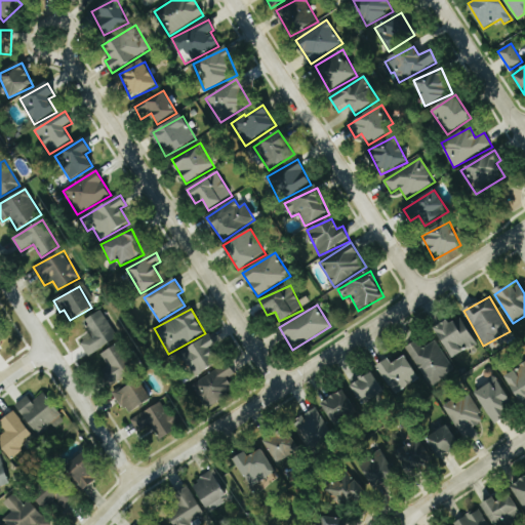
[(85,320),(94,333),(80,344),(89,357),(118,337),(101,310),(85,320)]
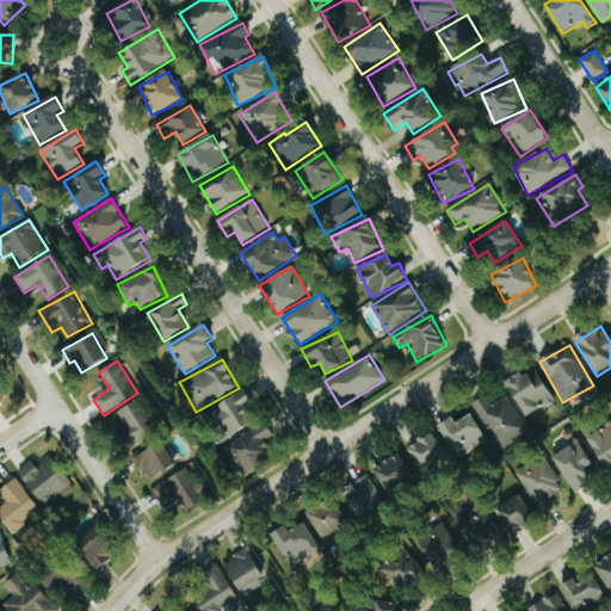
[(507,381),(524,418),(554,403),(538,370),(524,376),(523,374),(507,381)]
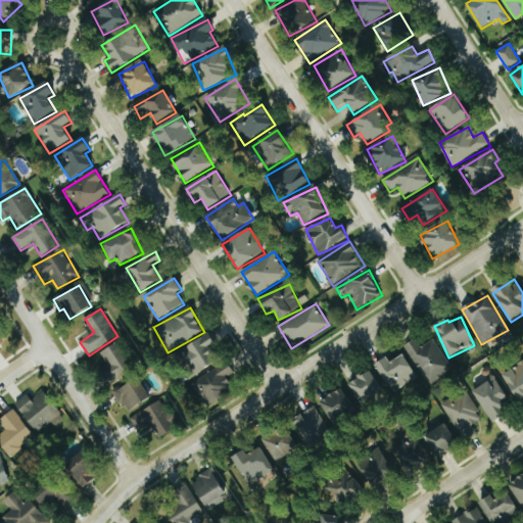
[(216,343),(209,334),(178,351),(192,377),(219,363),(210,346),(216,343)]
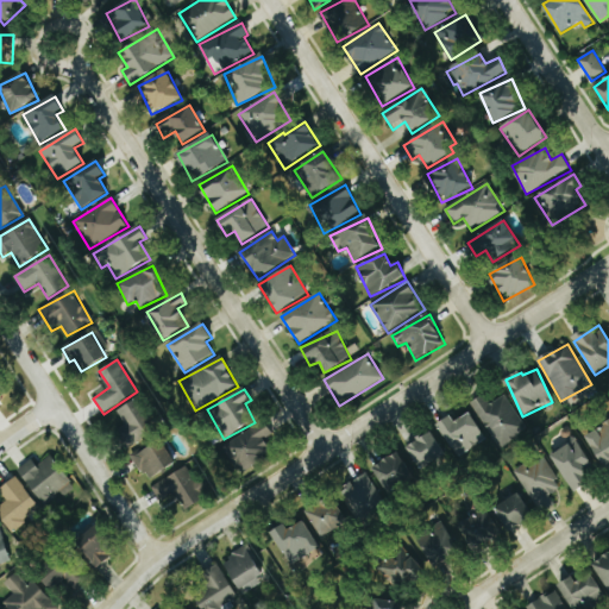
[(472,403),(500,449),(528,432),(506,395),(491,405),(485,395),(472,403)]
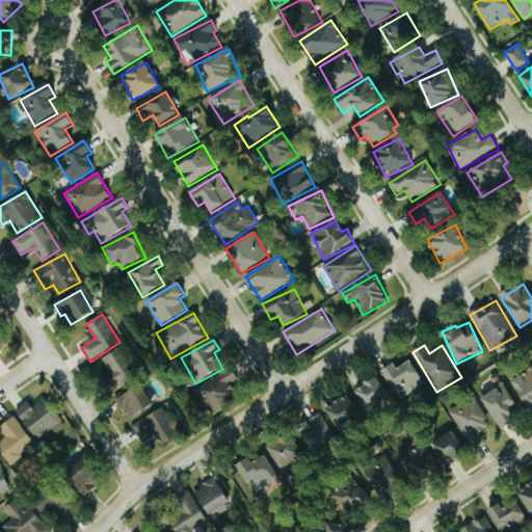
[(102,358),(109,371),(102,375),(112,392),(137,377),(120,348),(102,358)]
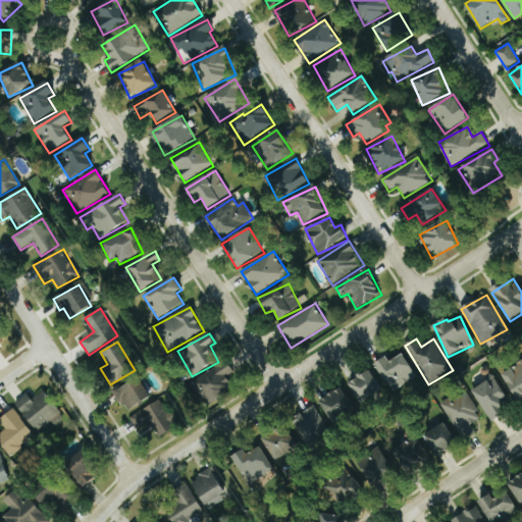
[(386,357),(375,365),(394,393),(418,376),(403,355),(390,363),(386,357)]
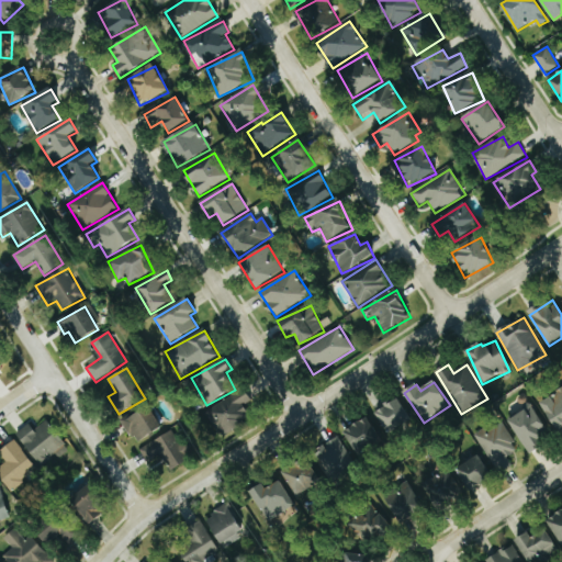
[(224,436),(253,418),(244,406),(251,401),(244,389),(209,411),(224,436)]
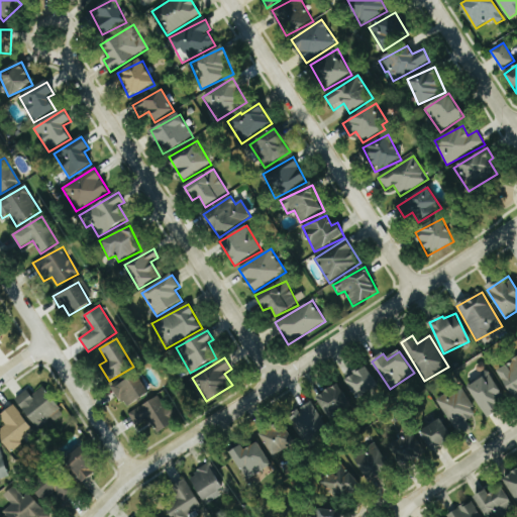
[(516,357),(498,369),(512,398),(516,395),(516,357)]
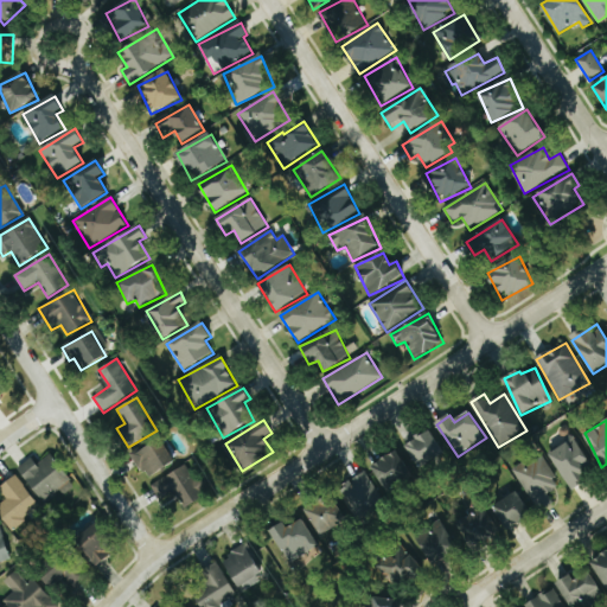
[(406,446),(420,471),(445,455),(430,432),(406,446)]
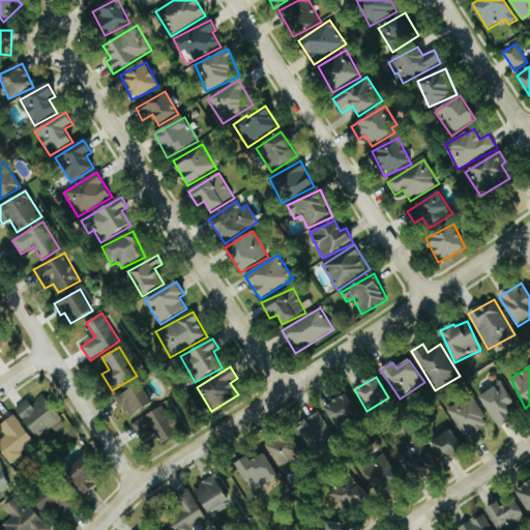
[(129,417),(153,403),(140,382),(116,398),(129,417)]
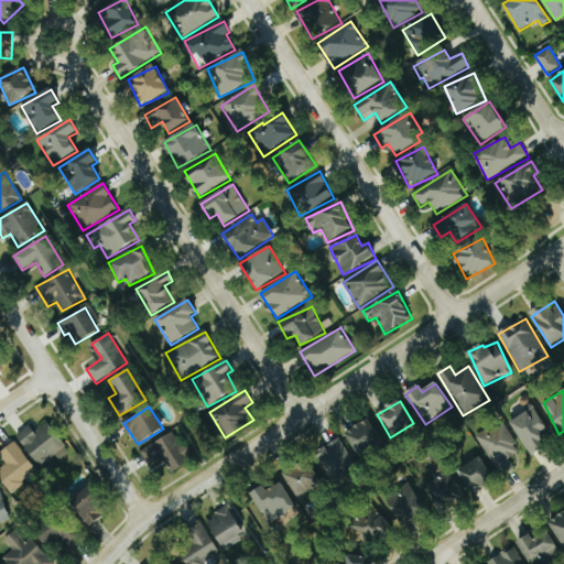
[(529,454),(550,444),(543,433),(548,432),(535,407),(512,419),(529,454)]
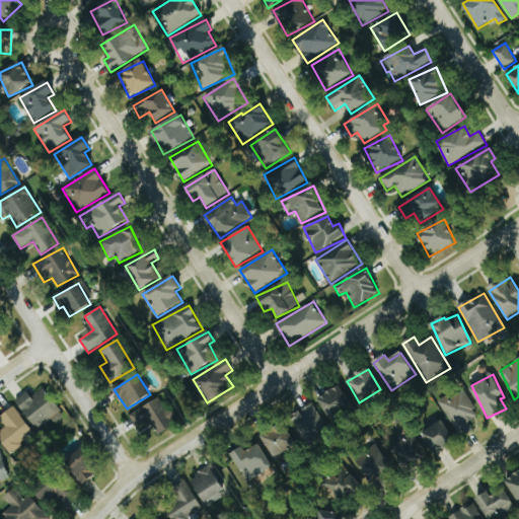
[(318,399),(331,423),(354,410),(341,386),(318,399)]
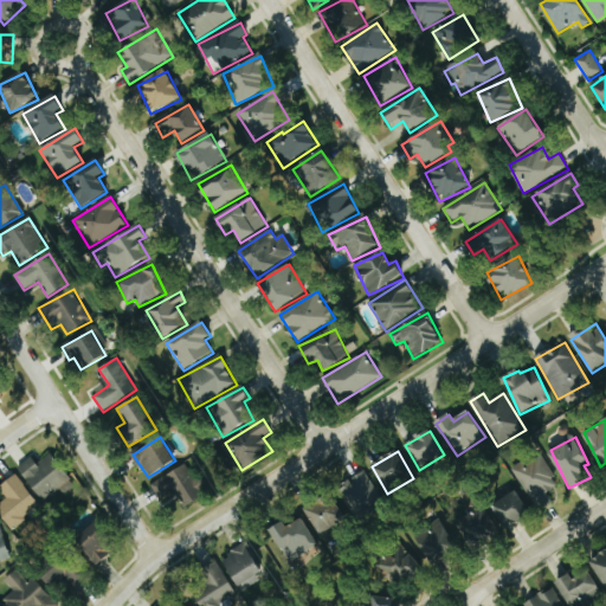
[(513,470),(539,509),(552,501),(547,492),(560,484),(540,452),(513,470)]
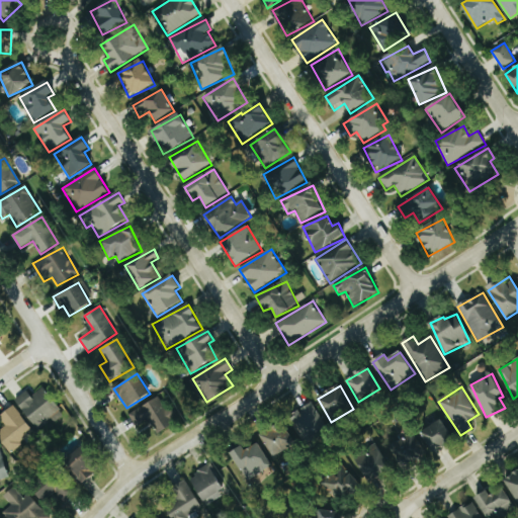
[(31,397),(27,391),(15,401),(38,429),(53,418),(56,422),(65,414),(42,387),(31,397)]
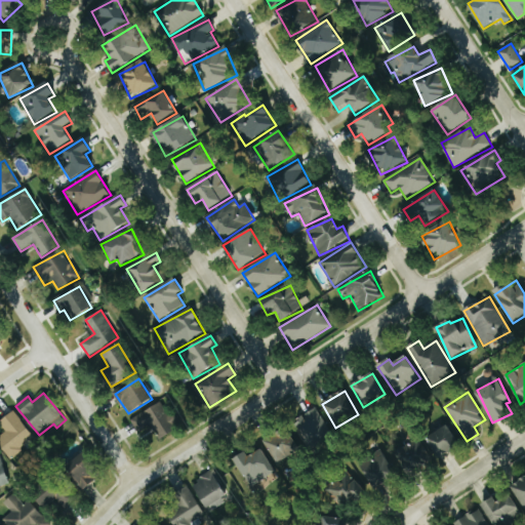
[(154,429),(161,439),(179,428),(163,401),(131,419),(142,437),(154,429)]
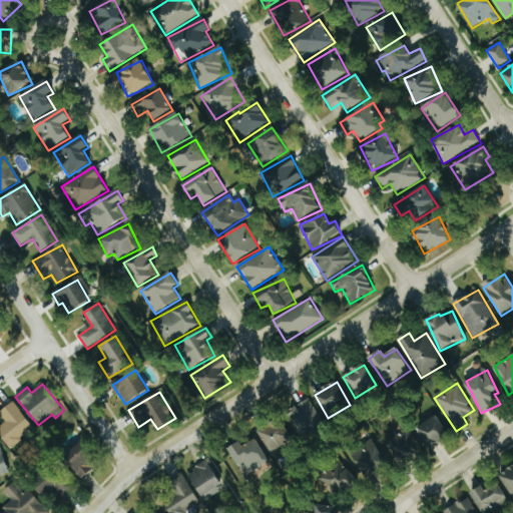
[(325,424),(309,398),(286,412),(302,438),(325,424)]
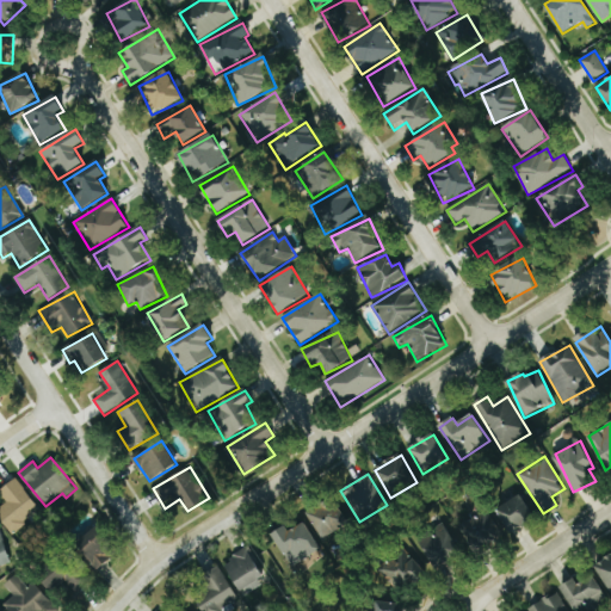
[(0,517),(12,534),(42,512),(17,477),(0,489),(0,491),(8,503),(0,507),(0,517)]
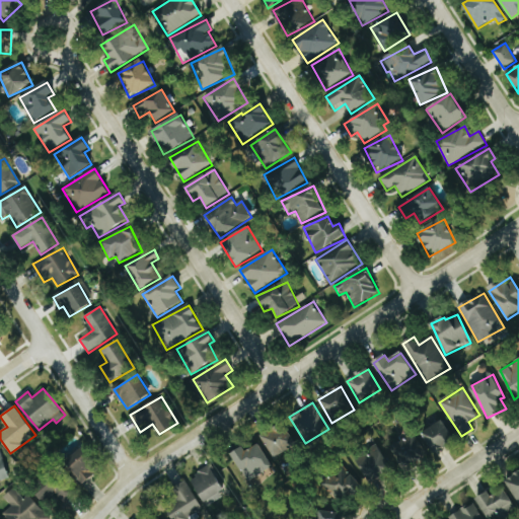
[(454,441),(443,421),(422,432),(433,453),(454,441)]
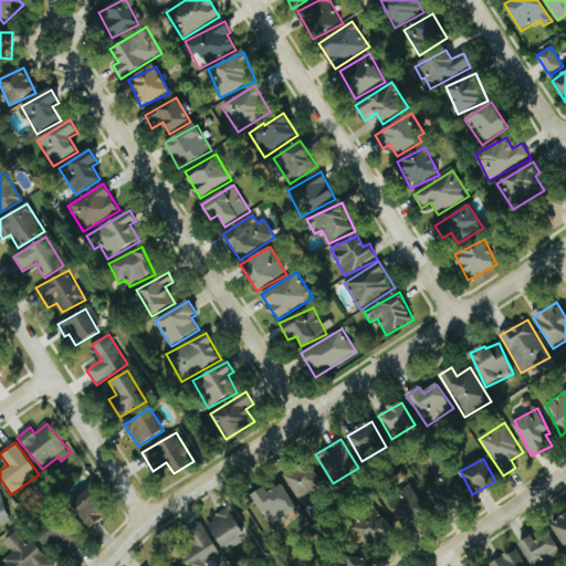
[(300,499),(323,485),(310,460),(285,473),(300,499)]
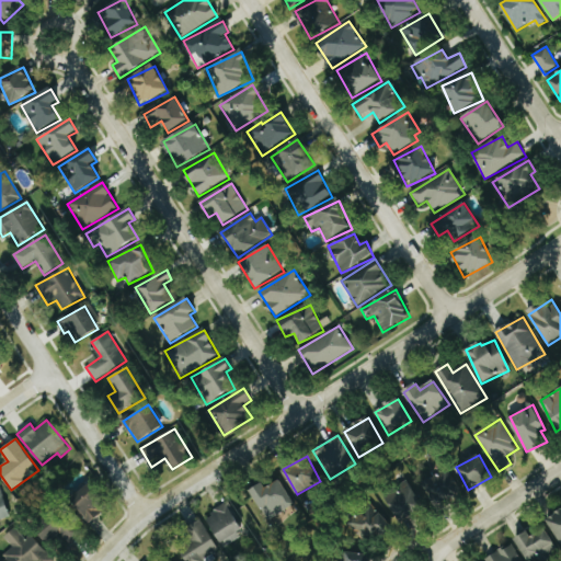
[(460,491),(447,467),(427,479),(441,502),(460,491)]
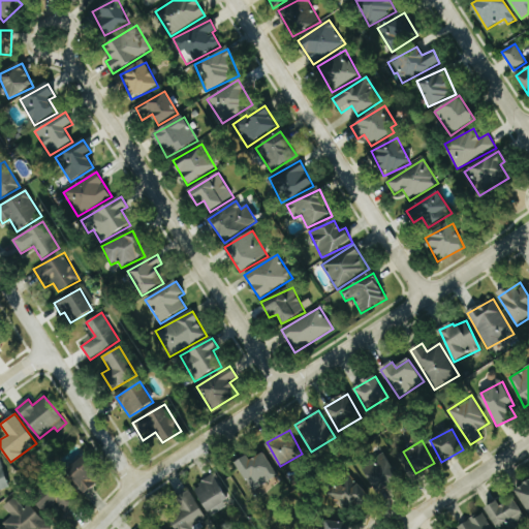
[(253,490),(278,473),(265,452),(251,460),(247,455),(236,462),(253,490)]
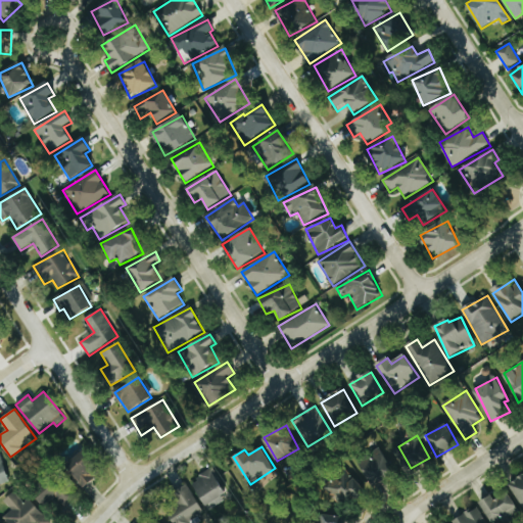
[(395,473),(381,448),(359,462),(373,486),(395,473)]
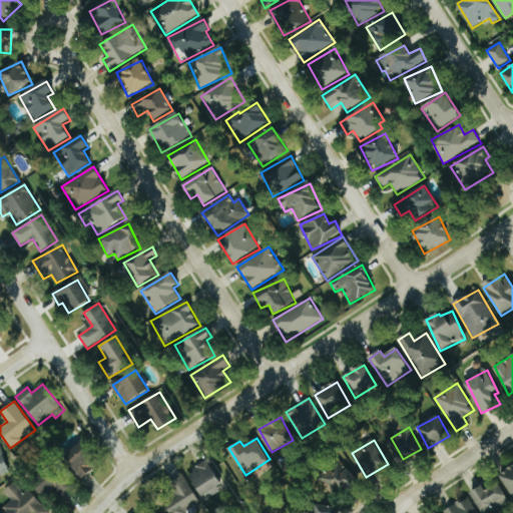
[(64,456),(82,478),(99,464),(81,442),(64,456)]
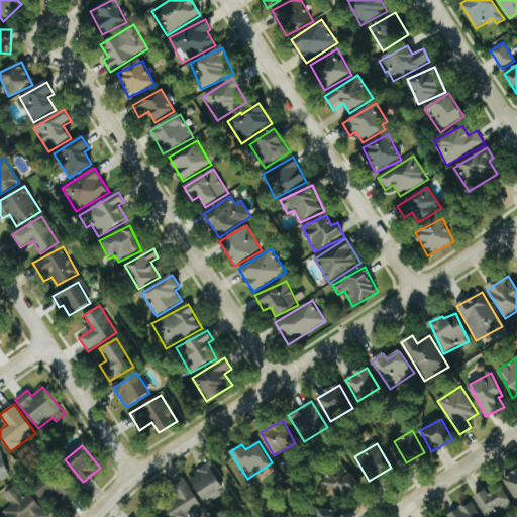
[(0,480),(8,478),(0,446),(0,480)]
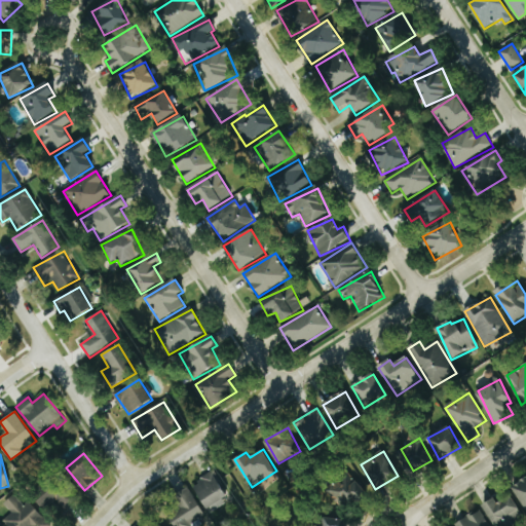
[(192,484),(210,513),(230,501),(213,472),(192,484)]
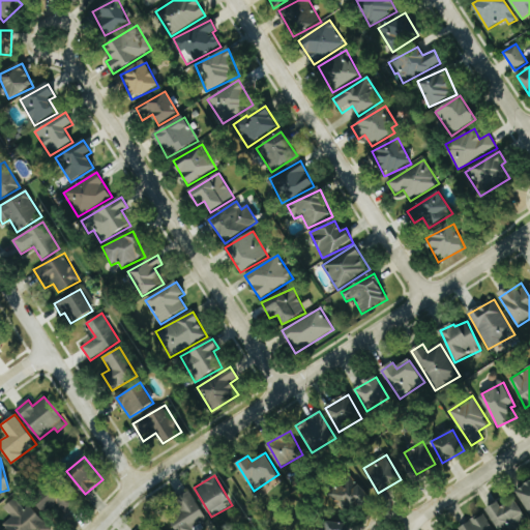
[(358,478),(331,490),(341,513),(369,502),(358,478)]
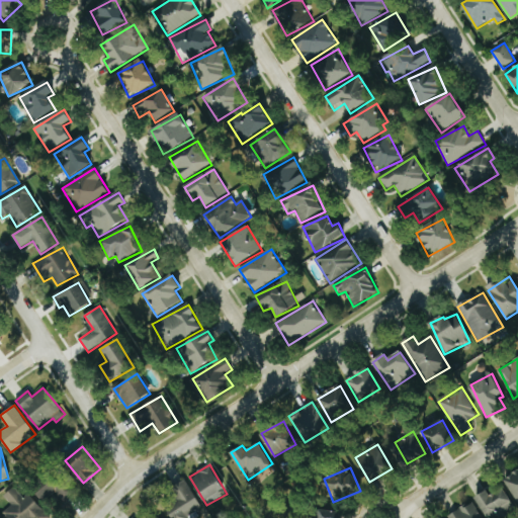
[(517,501),(517,500),(517,470),(505,477),(517,501)]
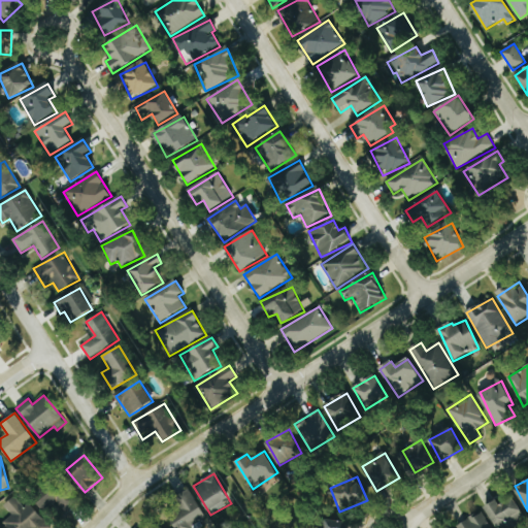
[(45,510),(53,503),(63,514),(74,501),(53,481),(34,500),(45,510)]
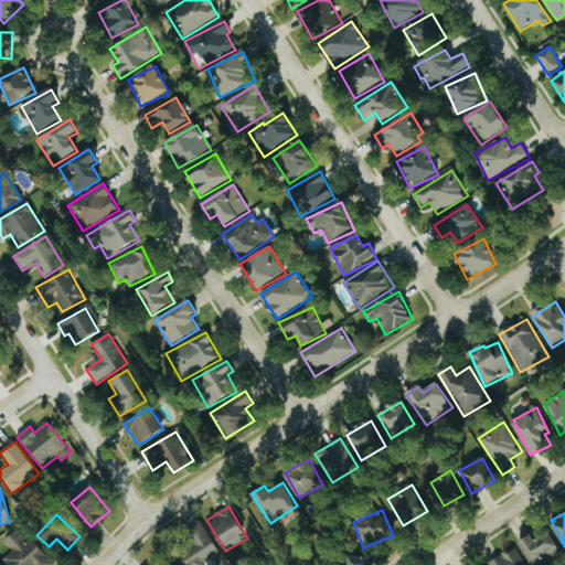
[(206,564),(222,557),(203,523),(187,533),(193,545),(180,551),(187,564),(206,564)]
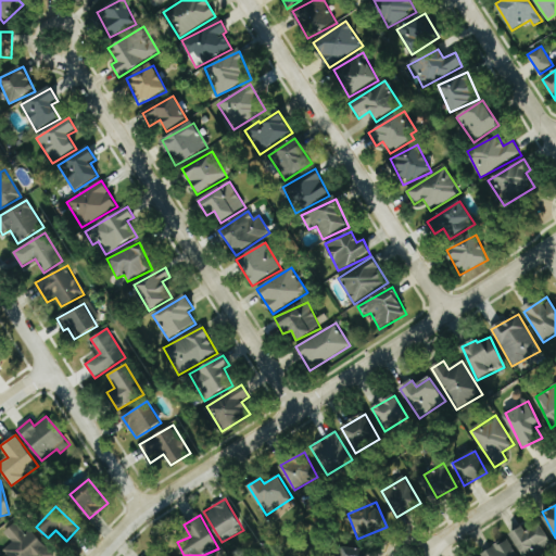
[(8,555),(52,555),(21,518),(4,532),(12,542),(3,550),(8,555)]
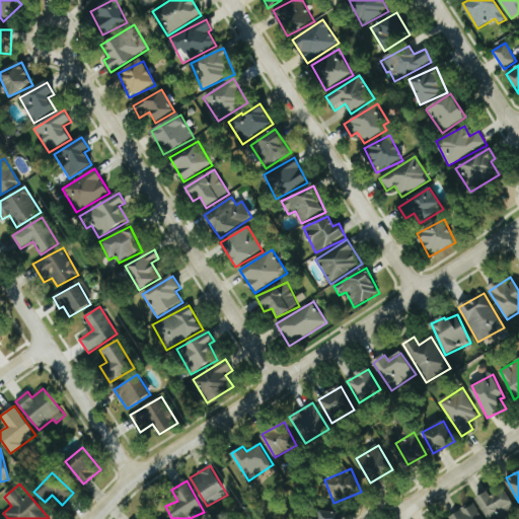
[(492,496),(488,491),(476,498),(489,518),(497,518),(516,508),(504,488),(492,496)]
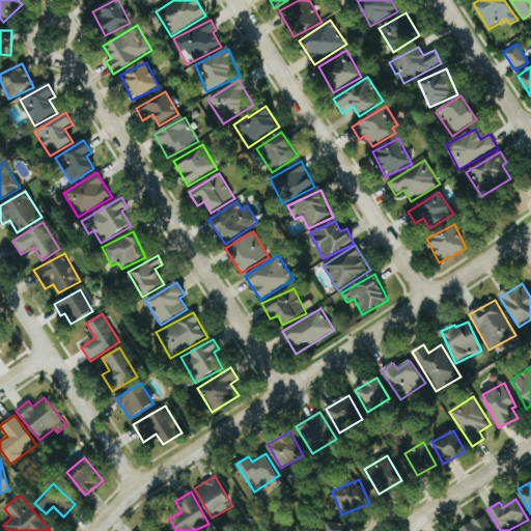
[(460,527),(462,530),(494,530),(485,514),(460,527)]
